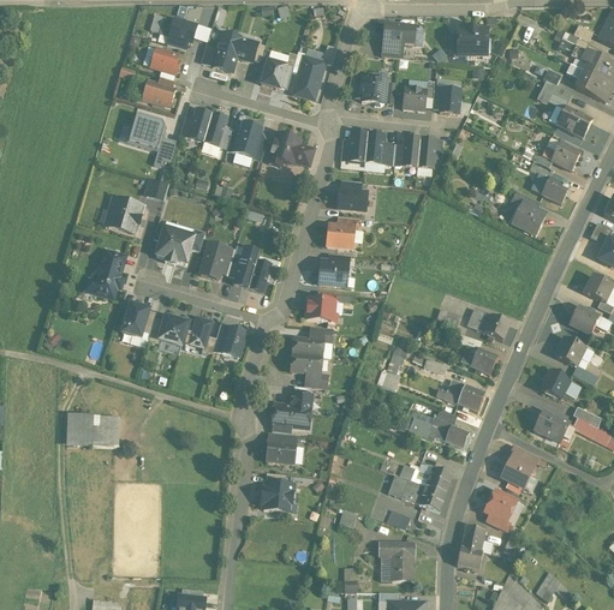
[(177,19),(184,22),(188,7),(180,5),(177,19)]
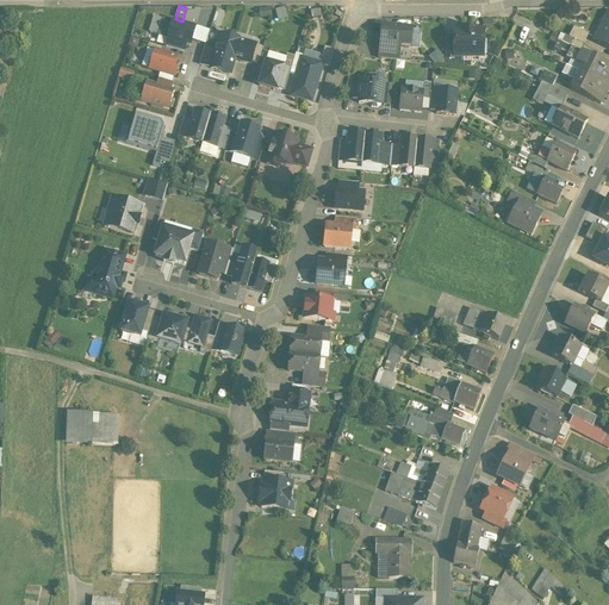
[(279,14),(289,13),(287,5),(278,6),(279,14)]
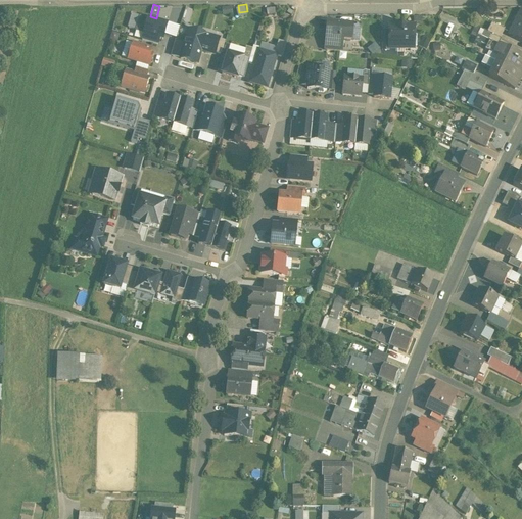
[(148,16),(141,14),(134,11),(129,27),(144,32),(148,16)]
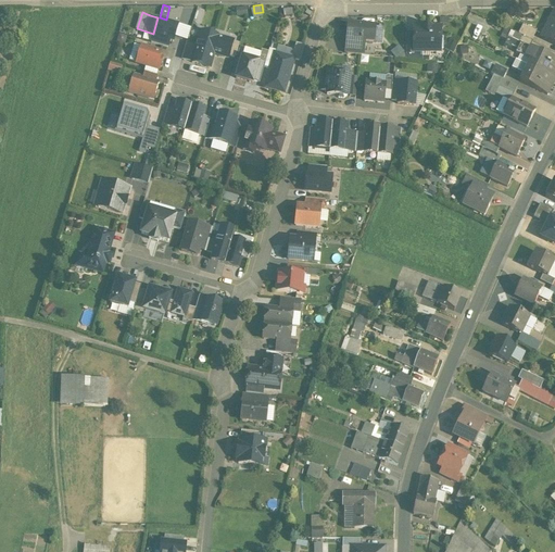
[(554,15),(545,35),(554,39),(554,15)]
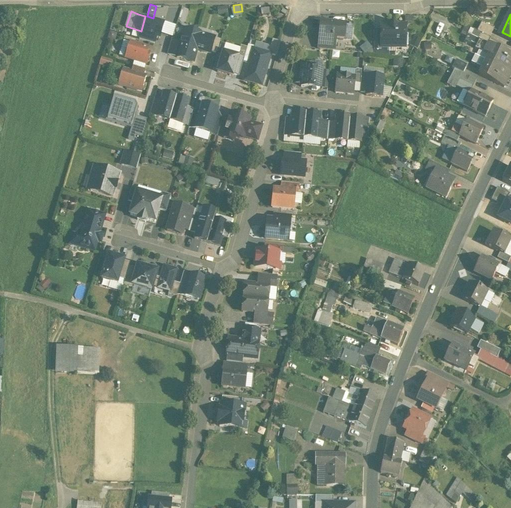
[(147,16),(145,16),(141,31),(156,35),(160,36),(164,21),(153,18),(147,16)]
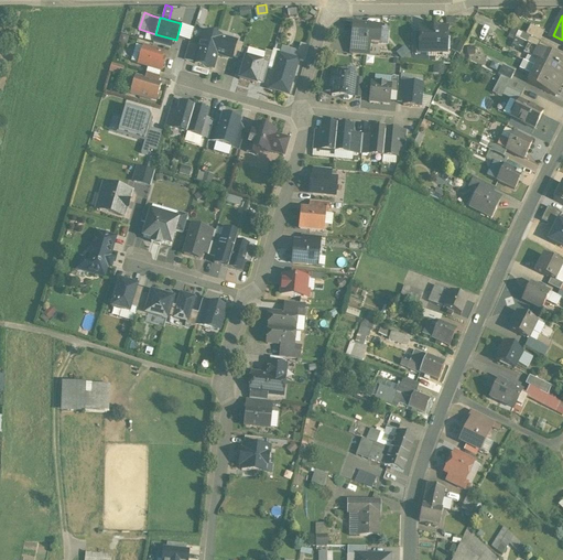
[(380,24),(354,22),(353,38),(354,38),(370,39),(379,40),(380,24)]
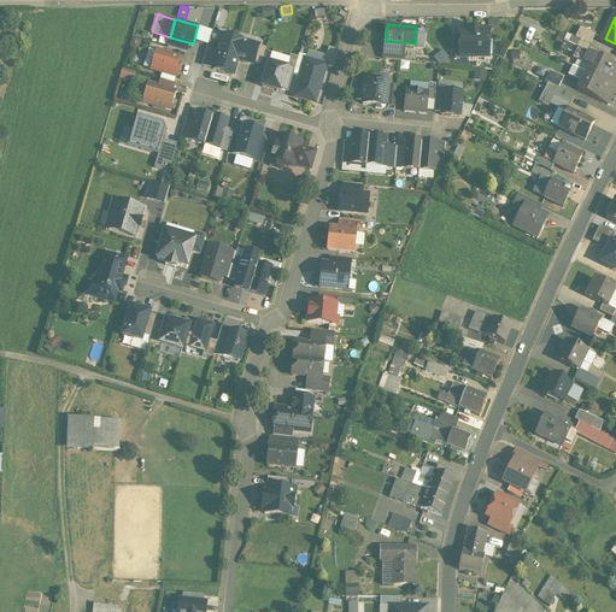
[(597,31),(581,24),(576,34),(579,35),(592,42),(597,31)]
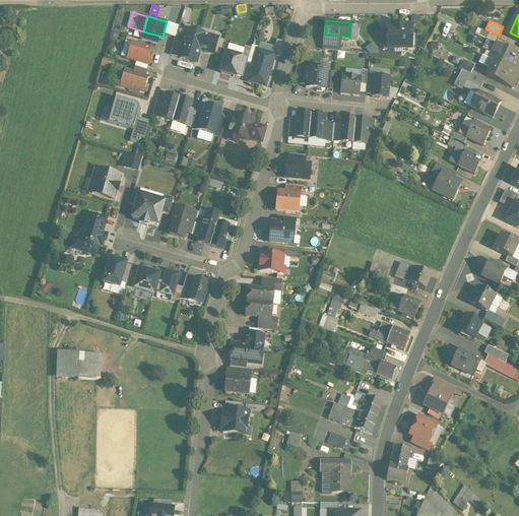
[(411,23),(387,23),(387,29),(387,45),(392,45),(408,45),(408,29),(411,29),(411,23)]
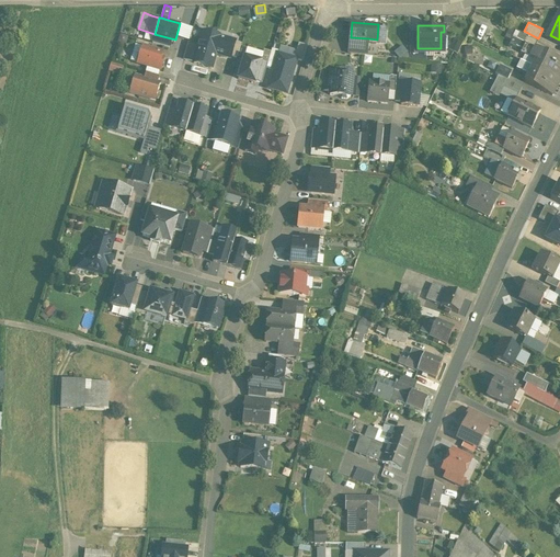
[(524,31),(512,25),(509,33),(510,33),(511,32),(514,34),(513,35),(523,40),(526,32),(524,31)]
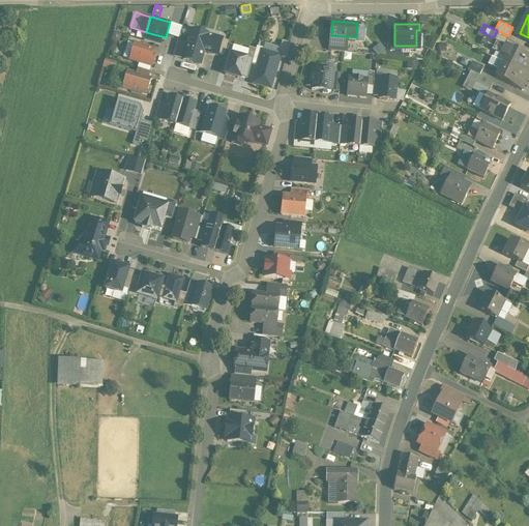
[(223,37),(192,28),(188,41),(183,56),(183,57),(201,62),(204,49),(218,53),(218,51),(223,37)]
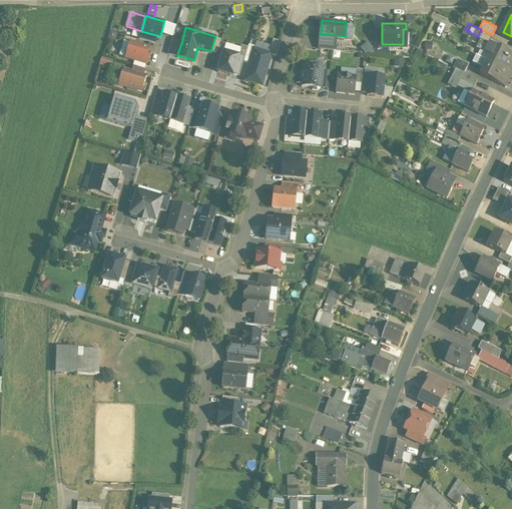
[(382,29),(375,29),(375,52),(387,53),(387,44),(382,44),(382,29)]
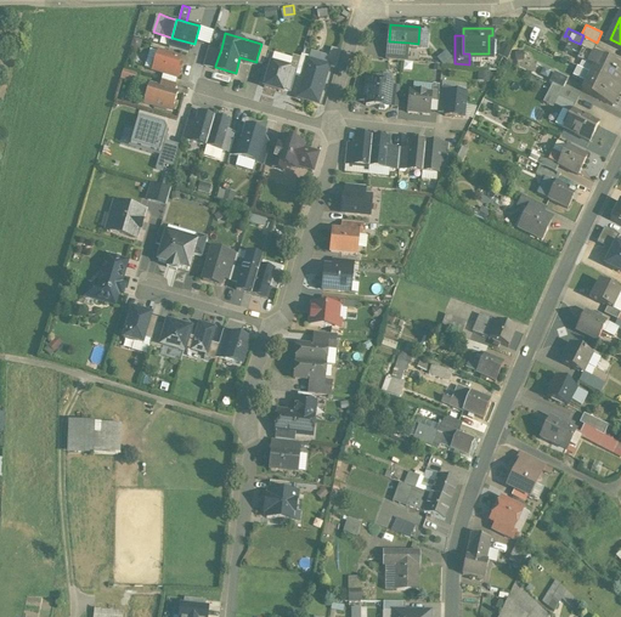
[(597,43),(583,35),(580,44),(580,45),(582,46),(583,45),(593,50),(593,49),(597,43)]
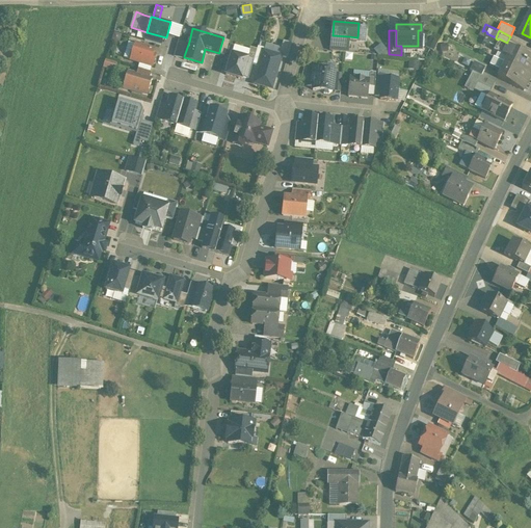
[(162,36),(147,32),(144,38),(161,43),(162,36)]
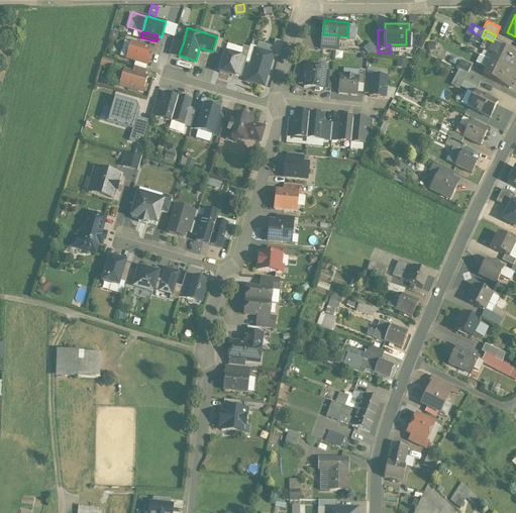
[(339,35),(324,34),(323,47),(338,48),(339,35)]
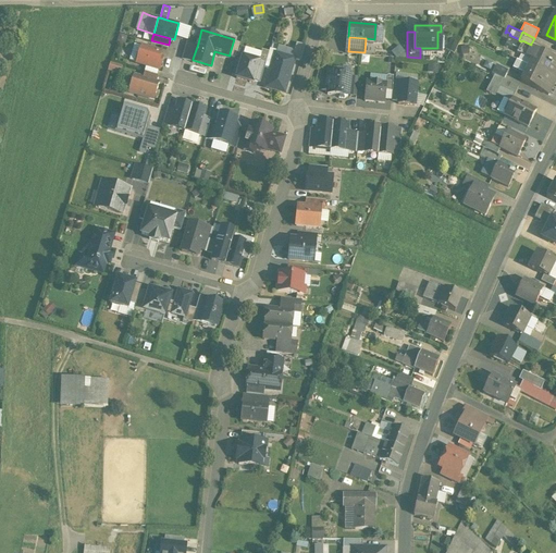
[(241,40),(234,39),(230,53),(236,56),(241,40)]
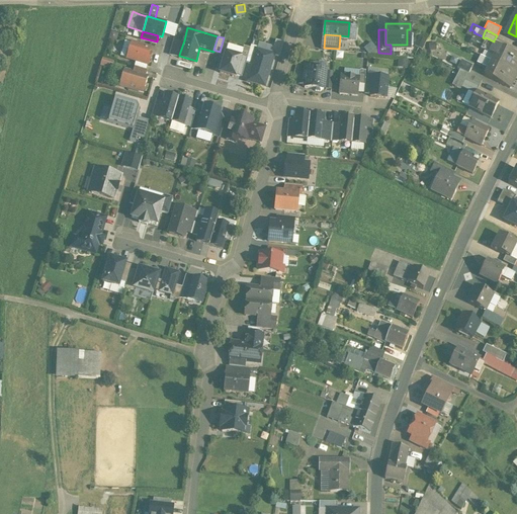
[(184,40),(174,37),(170,52),(179,55),(184,40)]
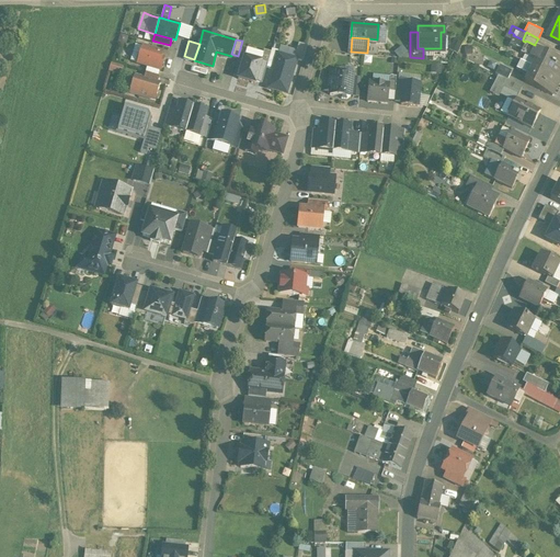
[(300,41),(295,56),(297,57),(303,59),(308,44),(300,41)]
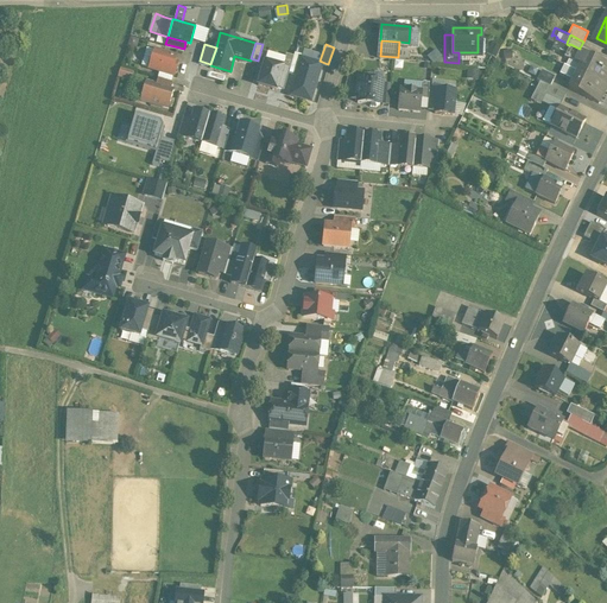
[(580,49),(570,44),(569,45),(566,54),(581,62),(587,51),(580,48),(580,49)]
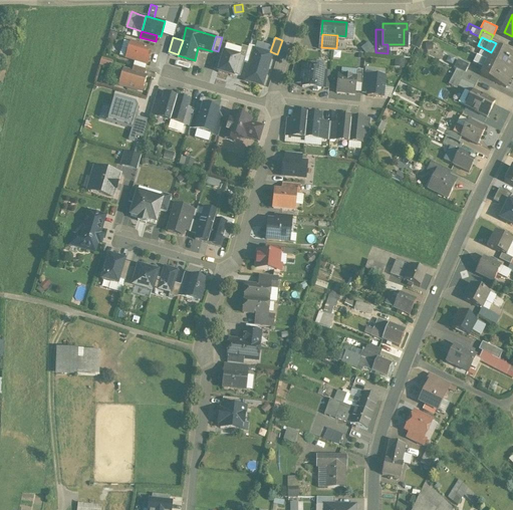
[(150,46),(131,40),(126,55),(148,62),(151,51),(148,51),(150,46)]
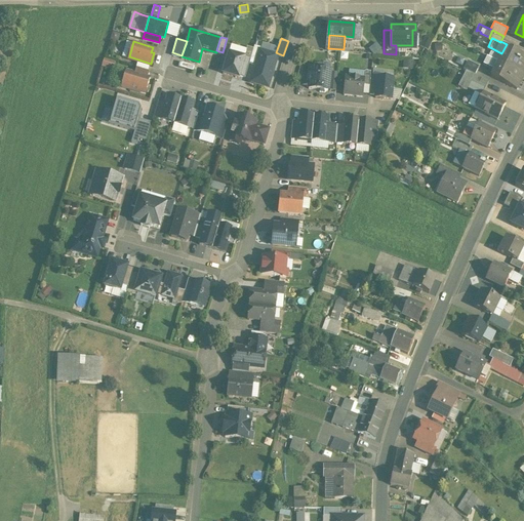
[(262,45),(255,43),(250,57),(250,61),(255,63),(259,48),(260,48),(262,45)]
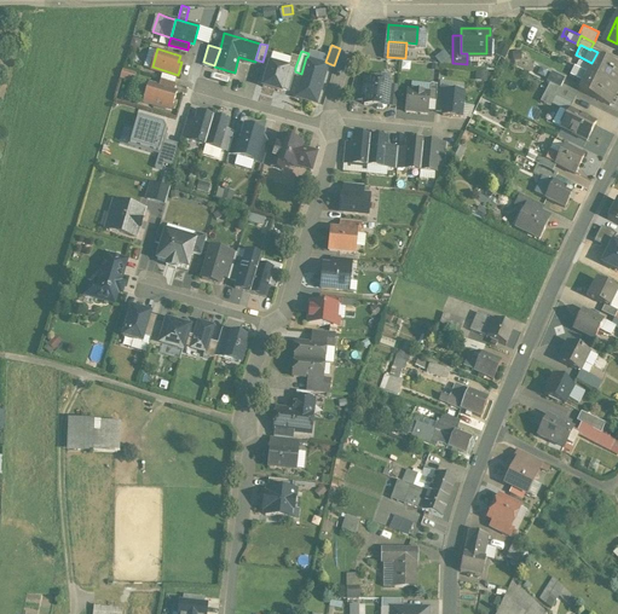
[(617,62),(598,52),(591,63),(589,69),(617,82),(617,62)]
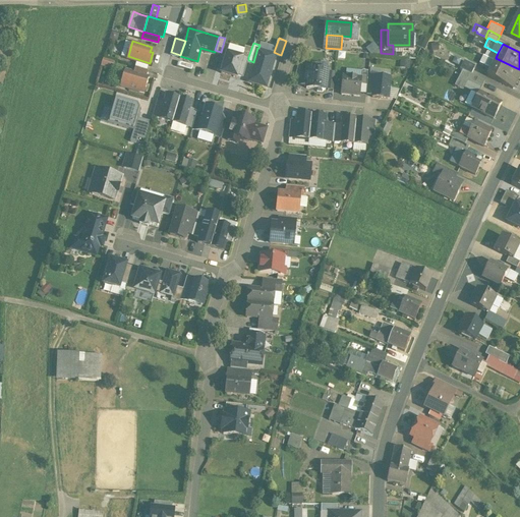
[(258,48),(257,48),(253,62),(248,78),(267,84),(276,53),(274,52),(258,48)]
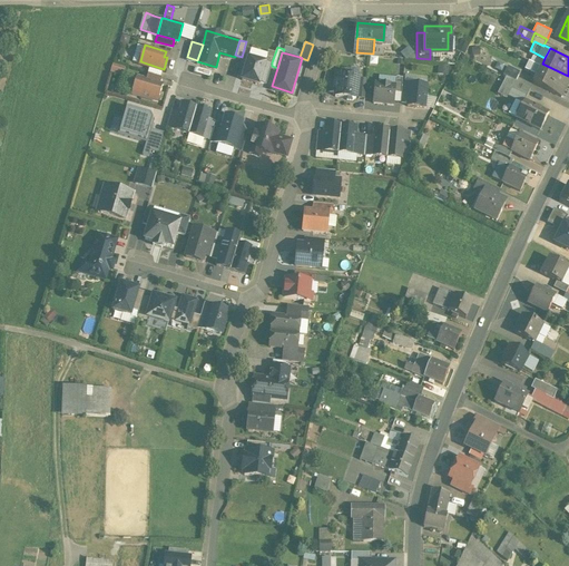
[(266,60),(248,56),(243,78),(260,83),(261,79),(266,60)]
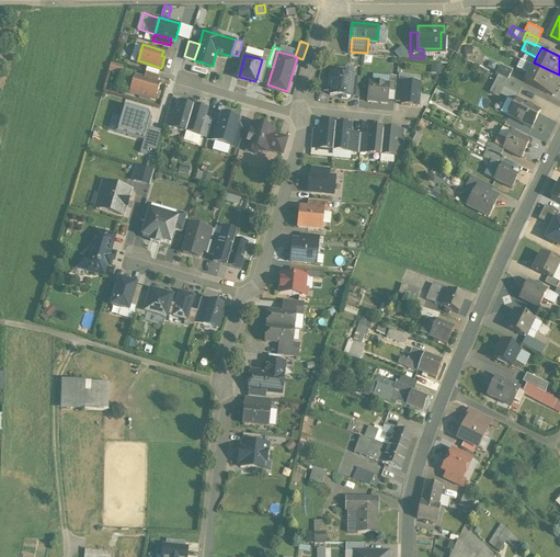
[(262,59),(256,78),(263,80),(267,65),(267,61),(262,59)]
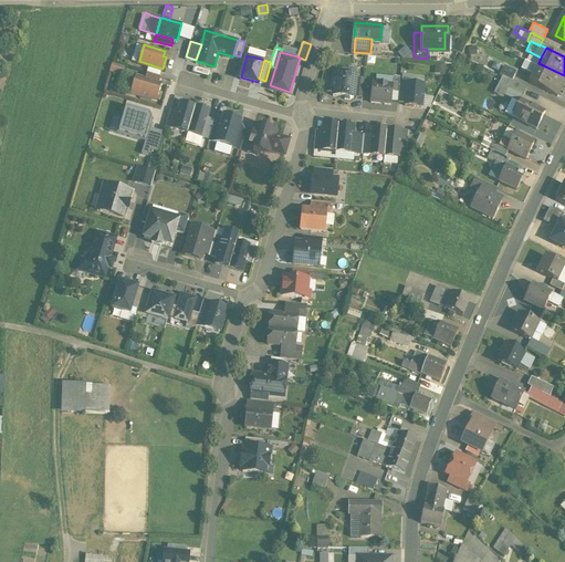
[(118,74),(121,66),(111,63),(108,71),(118,74)]
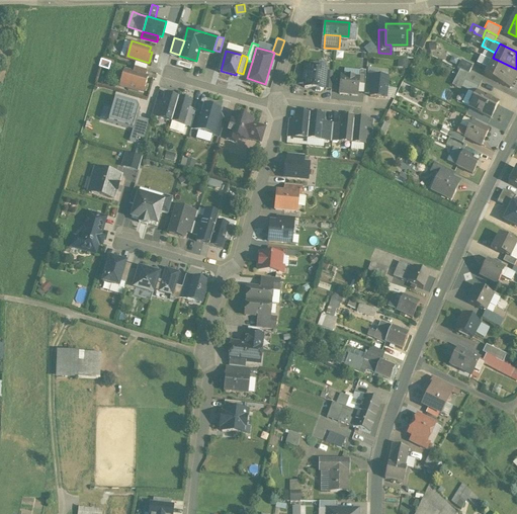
[(474,63),(462,58),(458,66),(460,67),(469,71),(474,63)]
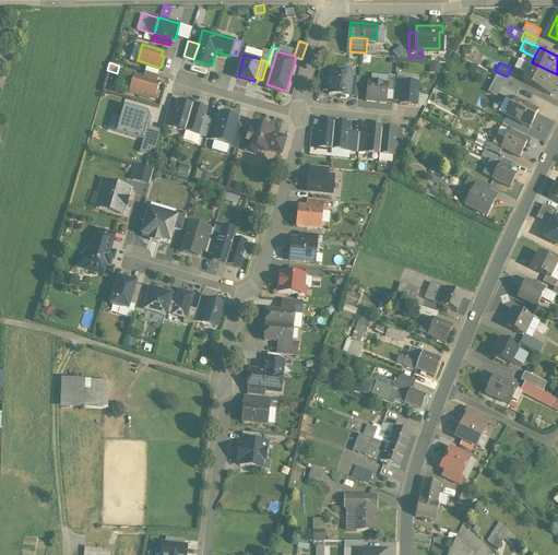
[(557,74),(532,62),(524,79),(551,92),(557,79),(557,74)]
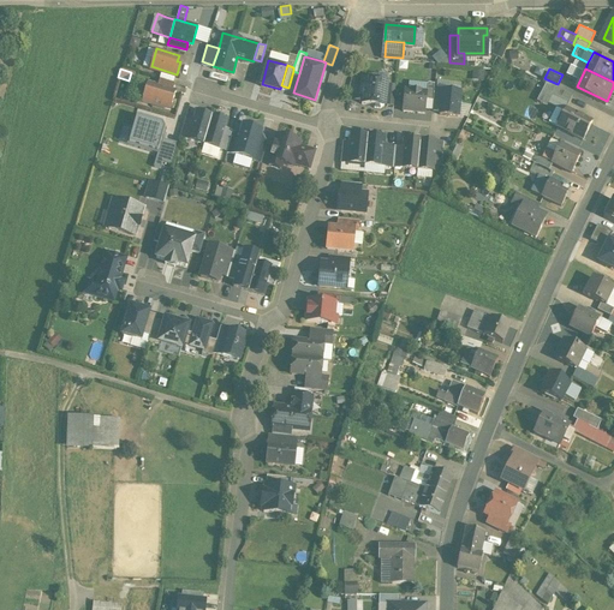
[(481,71),(470,70),(469,81),(480,82),(481,71)]
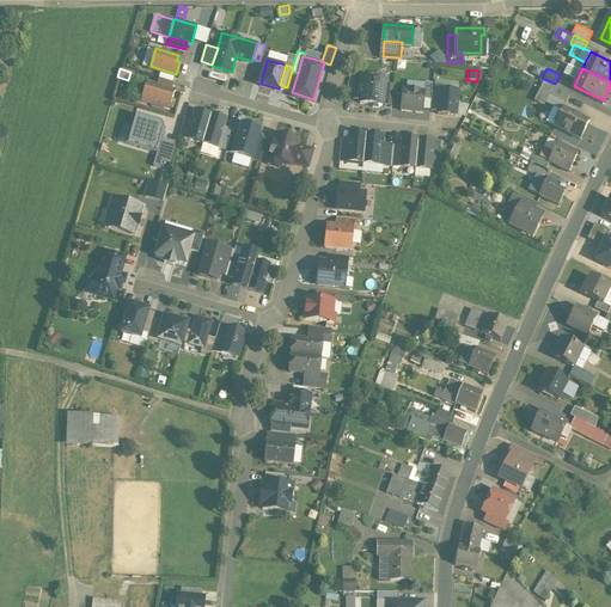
[(175,81),(160,77),(158,84),(172,87),(175,81)]
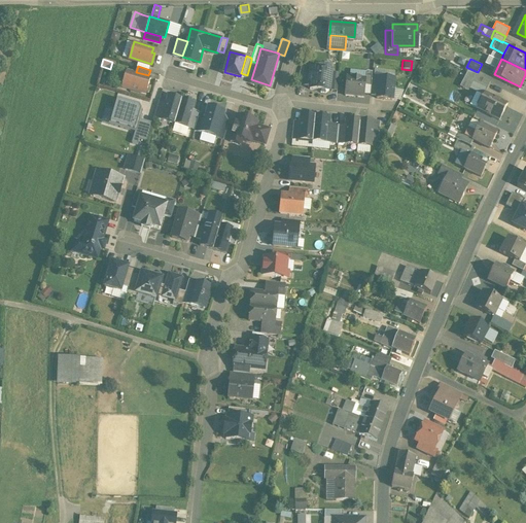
[(312,67),(305,66),(304,82),(311,82),(312,67)]
